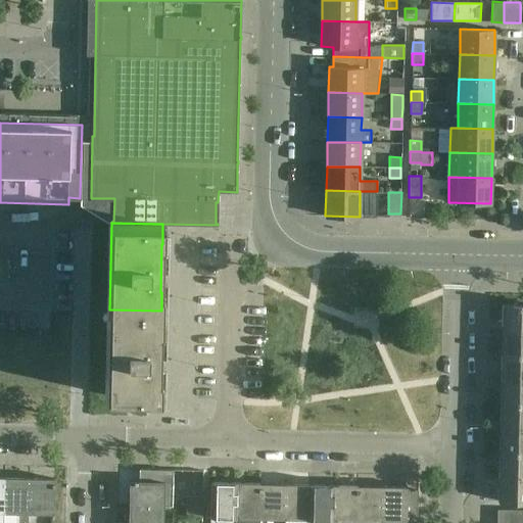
[(83,273),(83,259),(57,260),(57,274),(83,273)]
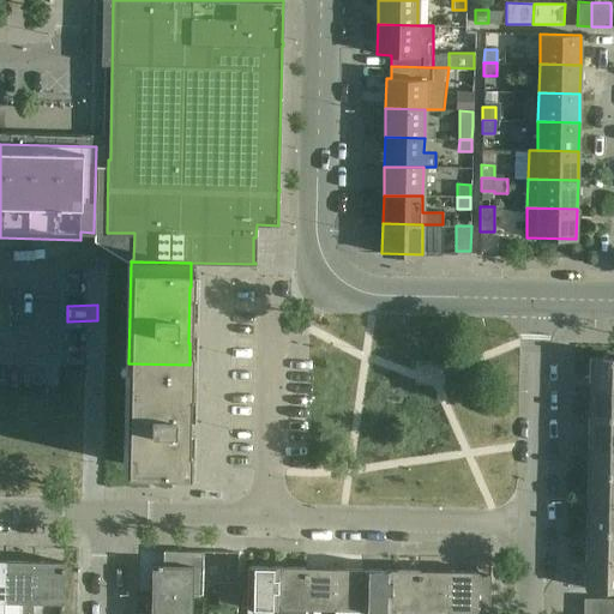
[(613,359),(589,359),(589,389),(613,387),(613,359)]
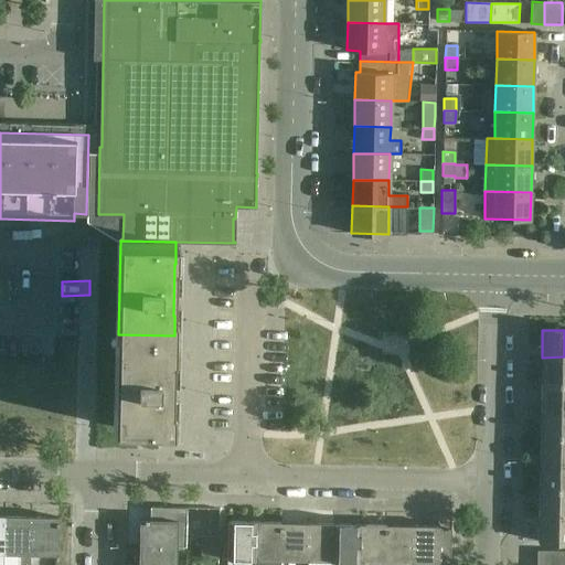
[(174,336),(118,334),(116,427),(172,429),(172,407),(171,407),(172,355),(173,355),(174,336)]
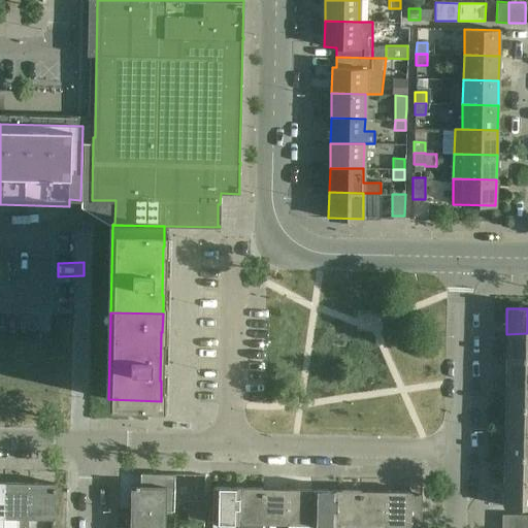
[(527,333),(506,334),(505,357),(527,357),(527,333)]
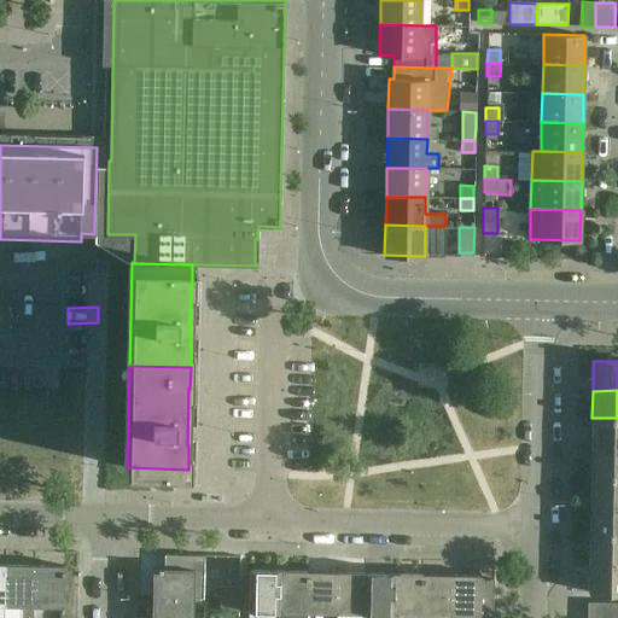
[(617,418),(592,418),(592,448),(617,448),(617,418)]
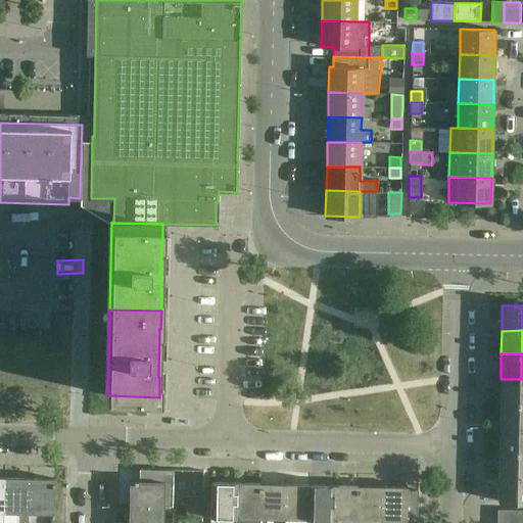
[(522,379),(501,379),(500,403),(522,403),(522,379)]
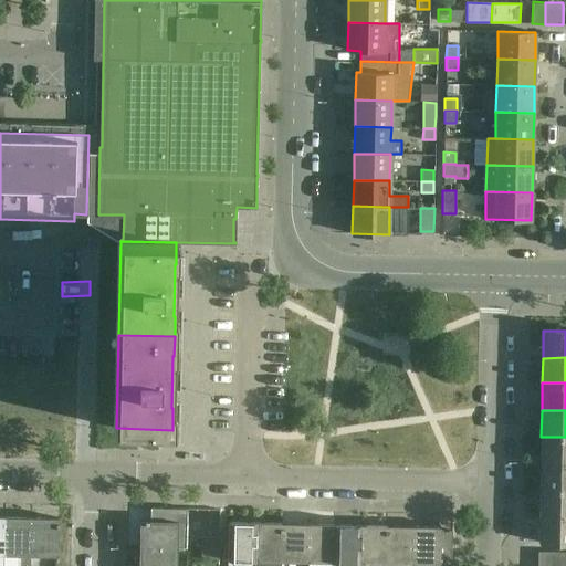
[(565,437),(541,437),(541,463),(565,463),(565,437)]
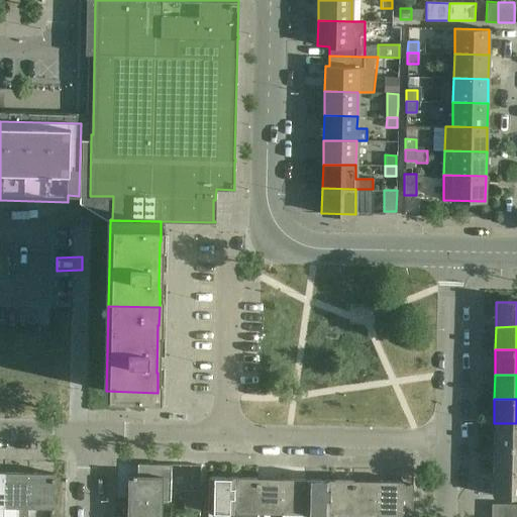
[(516,423),(494,423),(493,446),(516,446),(516,423)]
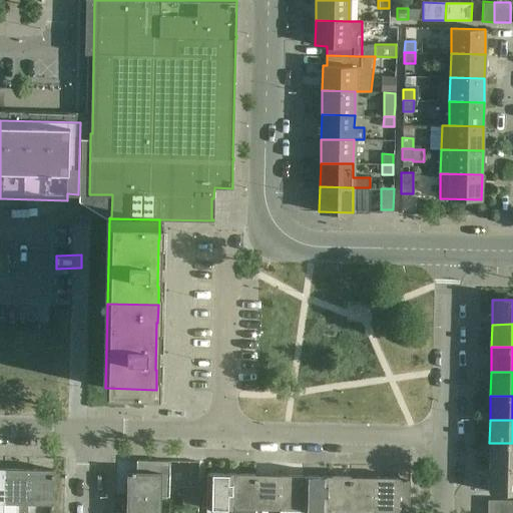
[(489,467),(512,467),(512,443),(489,443),(489,467)]
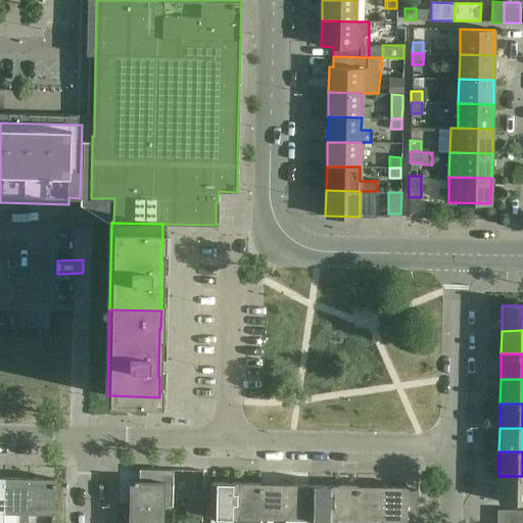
[(522,476),(498,476),(497,501),(522,501),(522,476)]
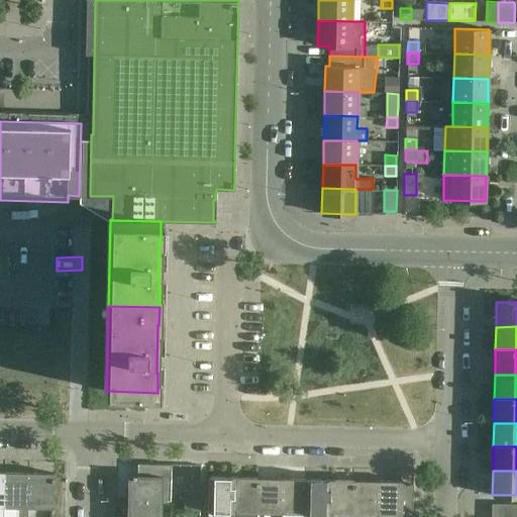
[(28,473),(4,472),(4,506),(18,507),(18,516),(27,516),(28,507),(28,473)]
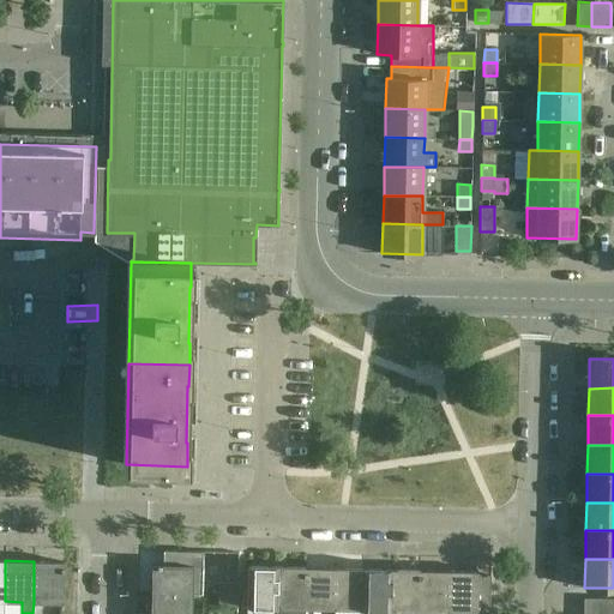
[(64,563),(34,561),(34,602),(62,602),(64,563)]
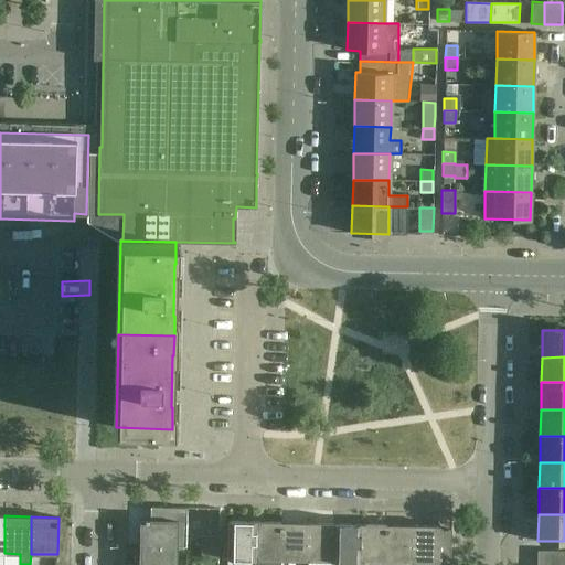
[(140,519),(139,546),(177,546),(177,520),(140,519)]
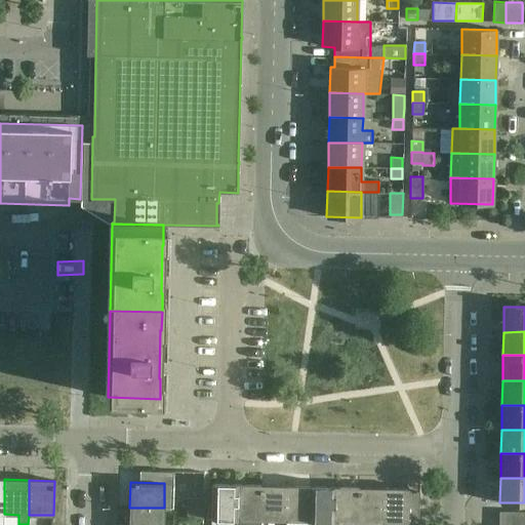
[(211,518),(236,519),(237,485),(212,484),(211,518)]
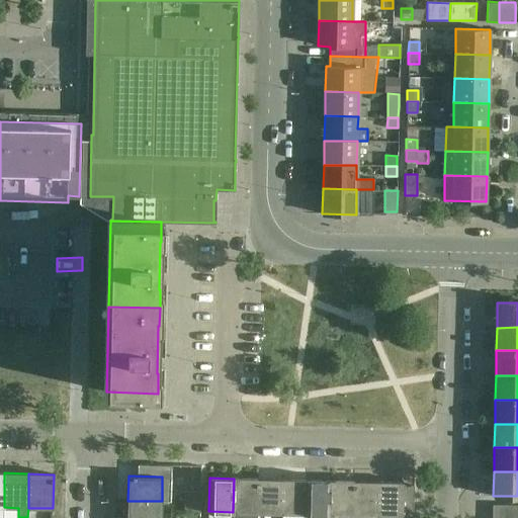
[(257,517),(258,513),(259,479),(234,479),(233,512),(233,517),(257,517)]
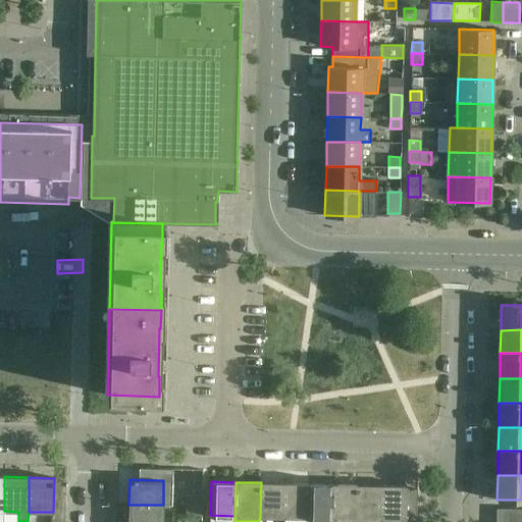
[(260,517),(283,517),(284,483),(261,482),(260,517)]
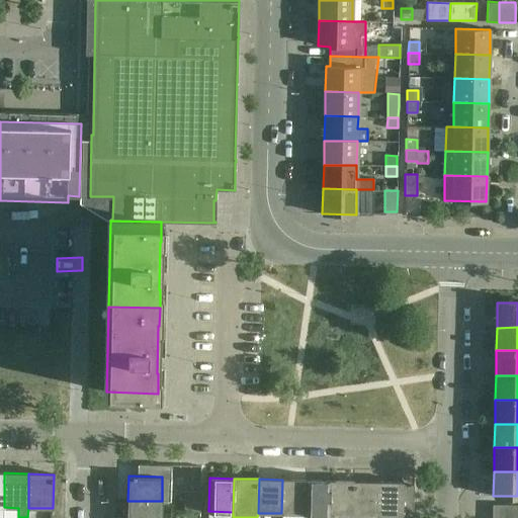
[(281,513),(306,514),(306,480),(282,480),(281,513)]
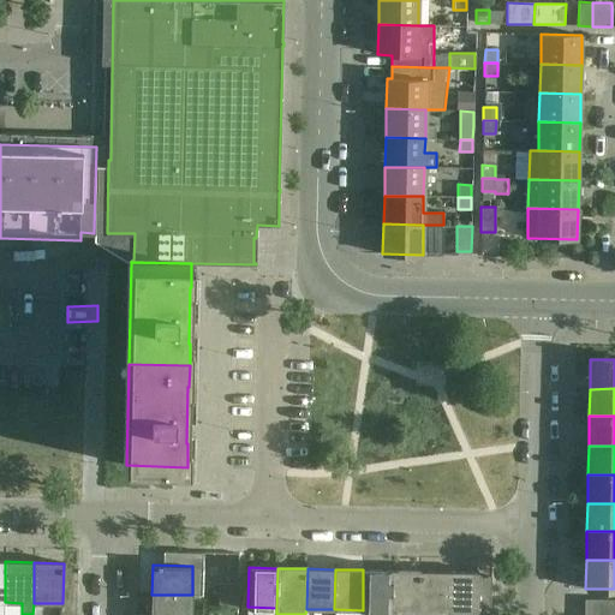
[(363,610),(392,610),(392,571),(363,569),(363,610)]
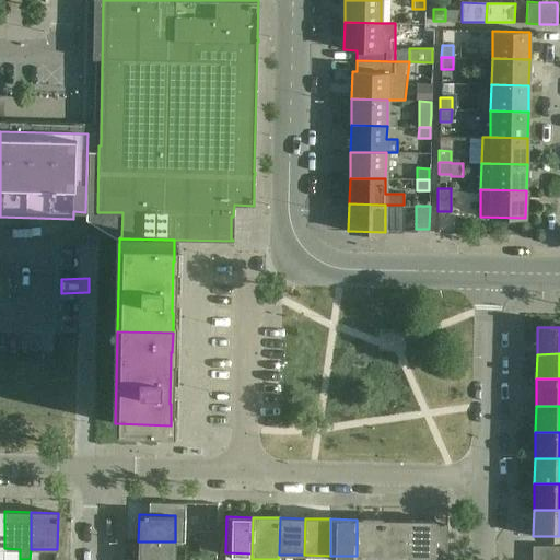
[(357,520),(357,556),(356,559),(382,559),(383,520),(357,520)]
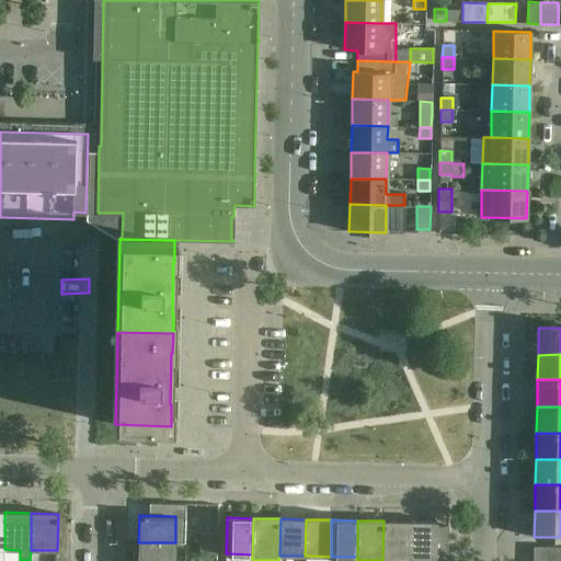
[(410,522),(384,521),(382,560),(409,560),(410,559),(409,559),(410,522)]
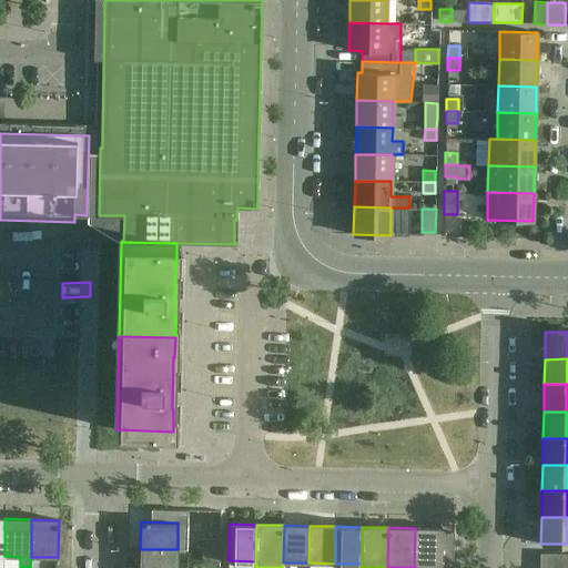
[(443,528),(415,528),(414,566),(415,566),(453,566),(454,533),(443,533),(443,528)]
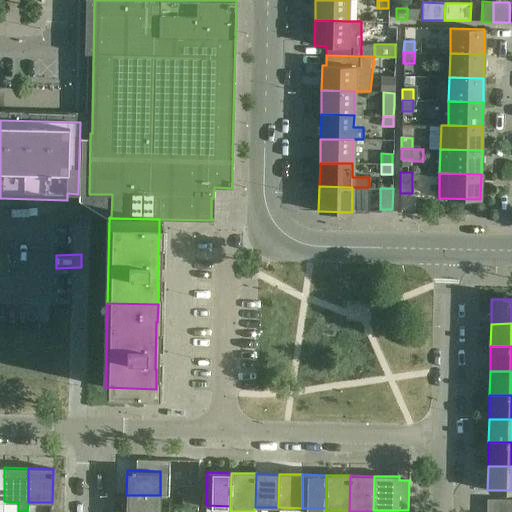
[(183,486),(182,496),(199,496),(199,487),(183,486)]
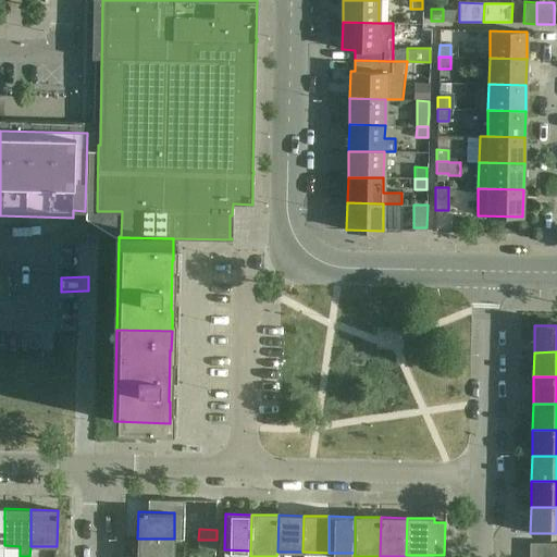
[(137,539),(136,556),(173,556),(174,539),(137,539)]
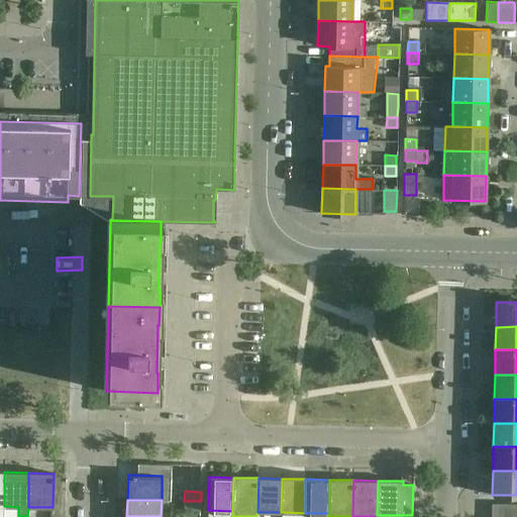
[(201,501),(184,501),(184,511),(200,511),(201,501)]
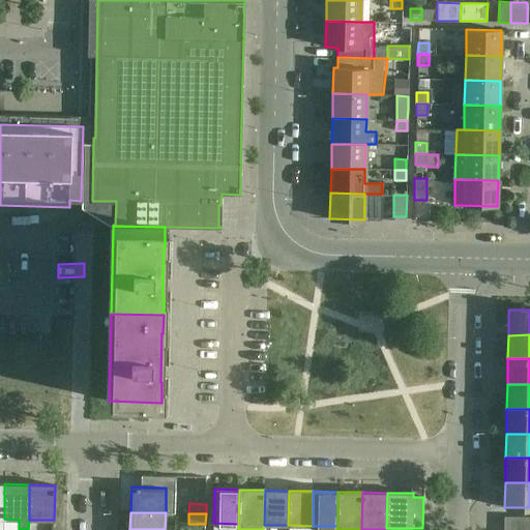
[(504,517),(503,529),(528,529),(529,518),(504,517)]
